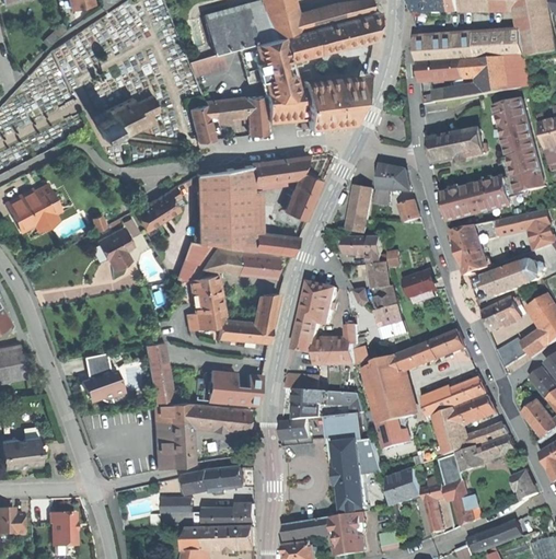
[(209,53),(269,35),(258,0),(252,0),(199,14),(209,53)]
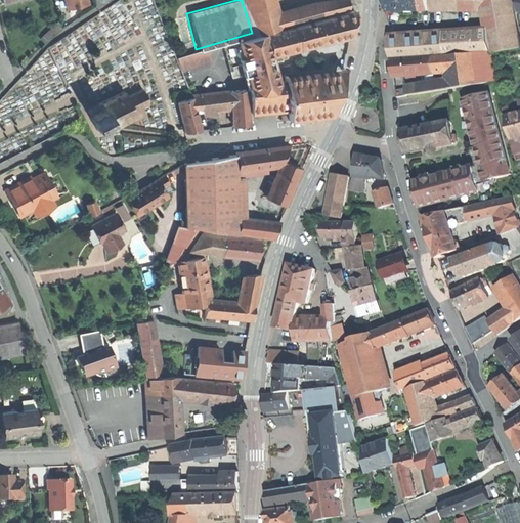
[(272,14),(268,0),(242,0),(252,33),(275,27),(272,14)]
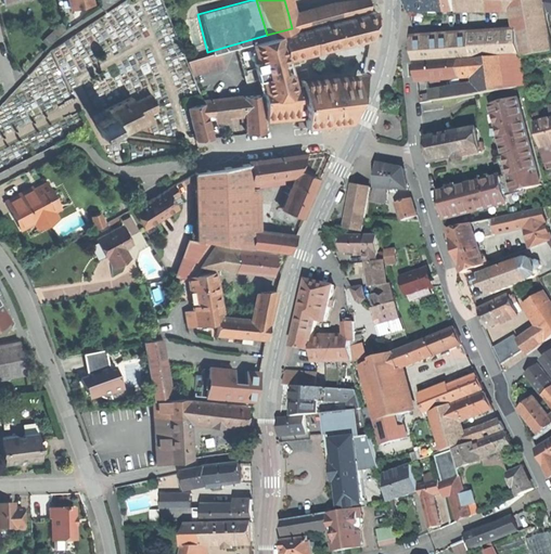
[(354,0),(330,4),(332,17),(364,9),(363,0),(354,0)]
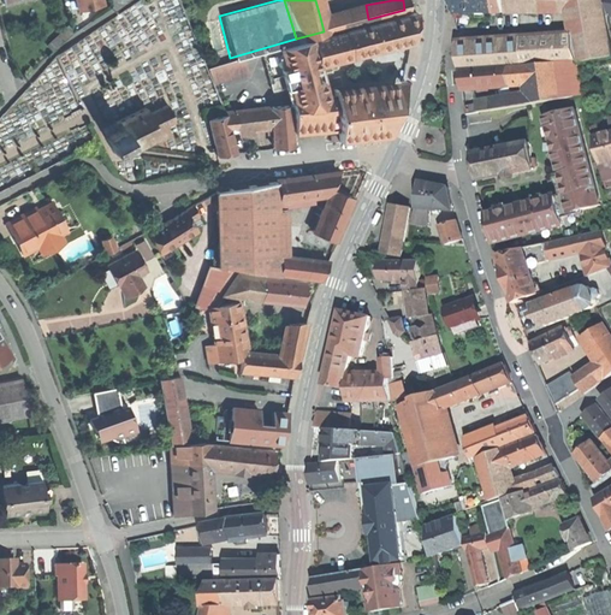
[(450,0),(451,12),(502,11),(500,0),(450,0)]
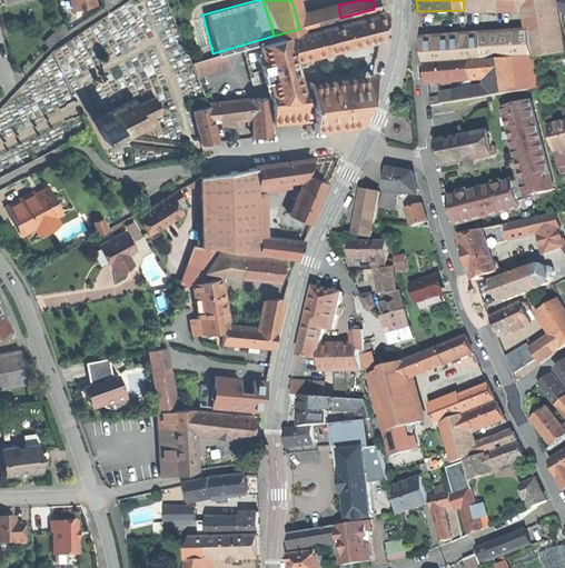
[(463,0),(464,10),(522,10),(519,0),(463,0)]
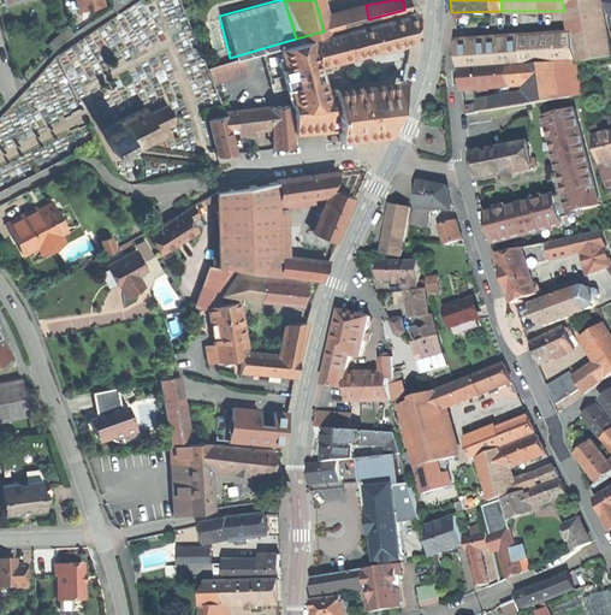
[(562,0),(564,11),(569,31),(570,40),(574,58),(574,59),(574,61),(610,57),(599,0),(562,0)]
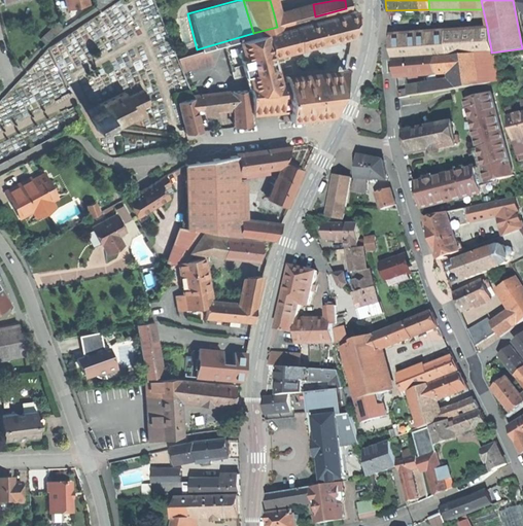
[(313,4),(274,14),(277,27),(315,16),(313,4)]
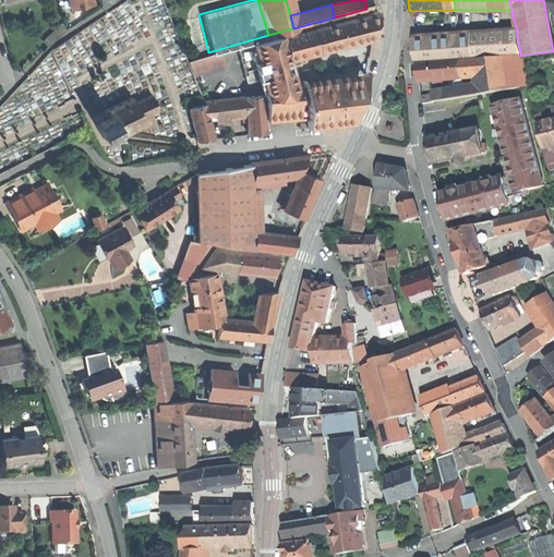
[(373,10),(310,26),(313,50),(368,37),(371,24),(373,10)]
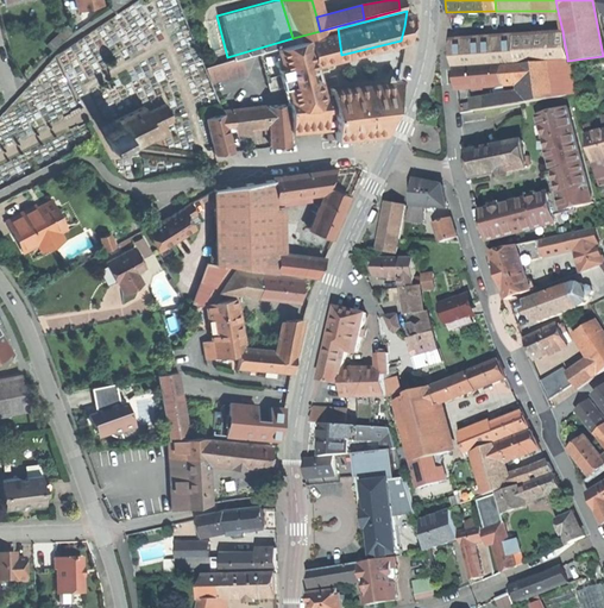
[(309,63),(341,55),(338,29),(303,37),(309,63)]
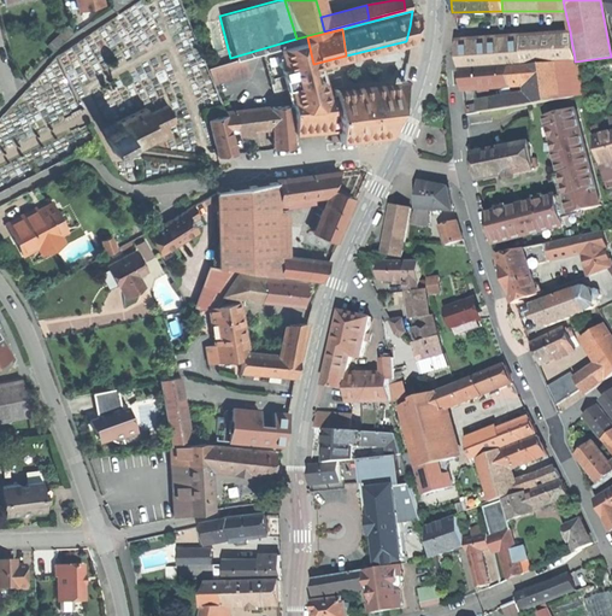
[(477,64),(575,58),(571,40),(476,46),(477,64)]
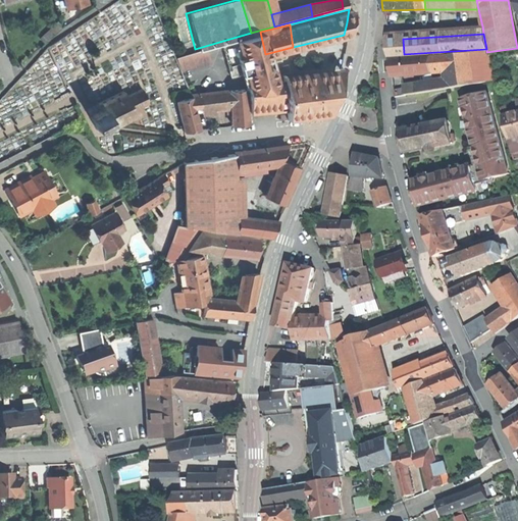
[(395,55),(404,54),(403,39),(394,40),(395,55)]
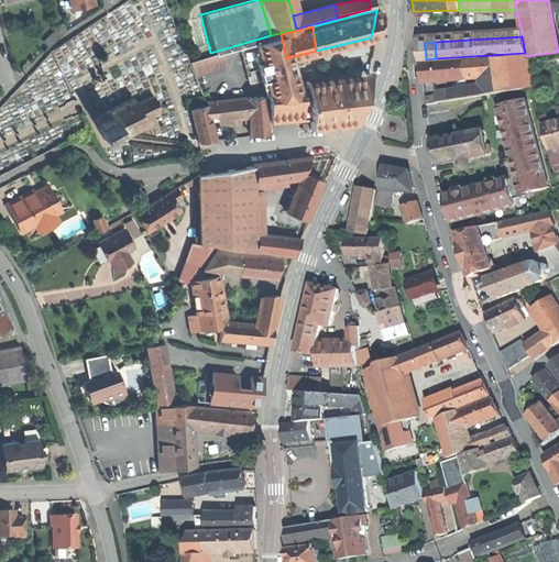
[(417,61),(426,59),(425,43),(416,43),(417,61)]
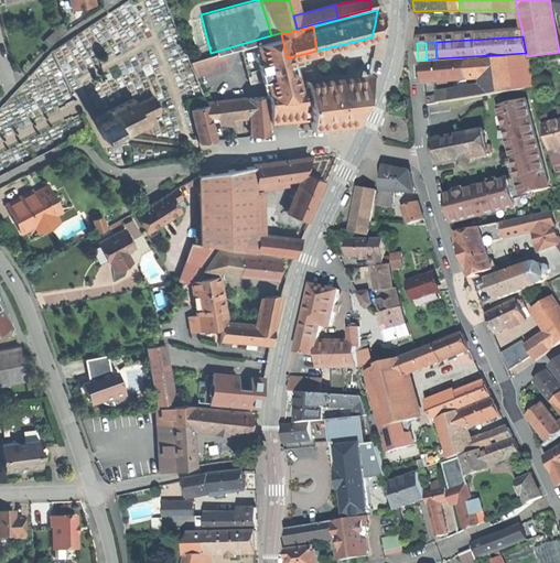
[(520,54),(510,55),(516,88),(525,87),(520,54)]
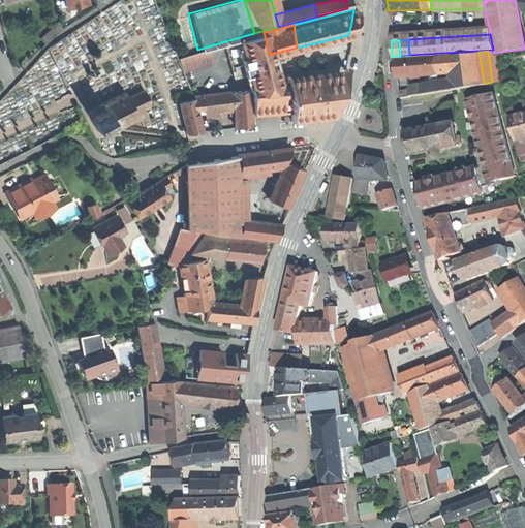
[(493,51),(488,51),(492,82),(498,81),(493,53),(493,51)]
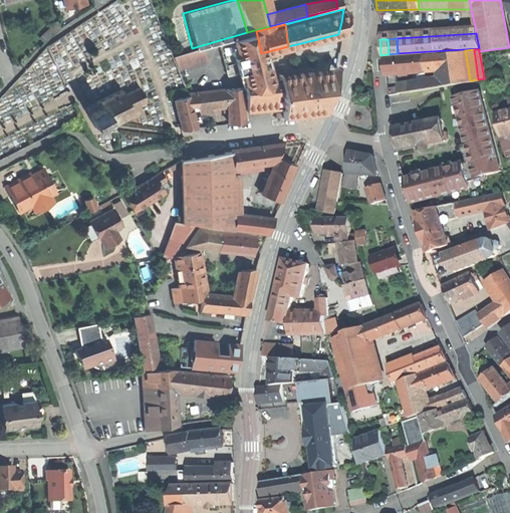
[(465,50),(434,53),(436,68),(437,78),(438,86),(470,81),(470,80),(465,50)]
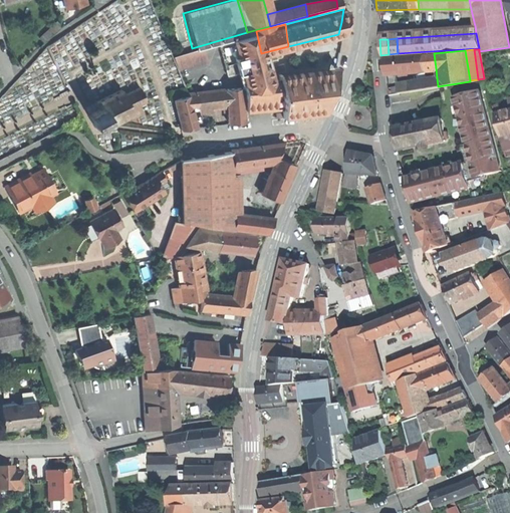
[(416,70),(436,68),(434,53),(414,55),(416,70)]
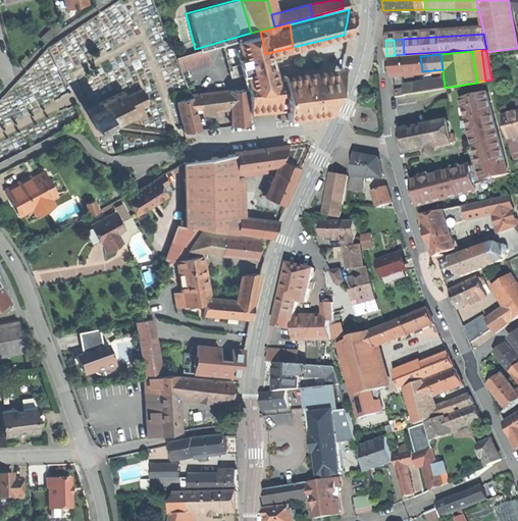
[(389,75),(422,71),(420,56),(387,59),(387,67),(389,75)]
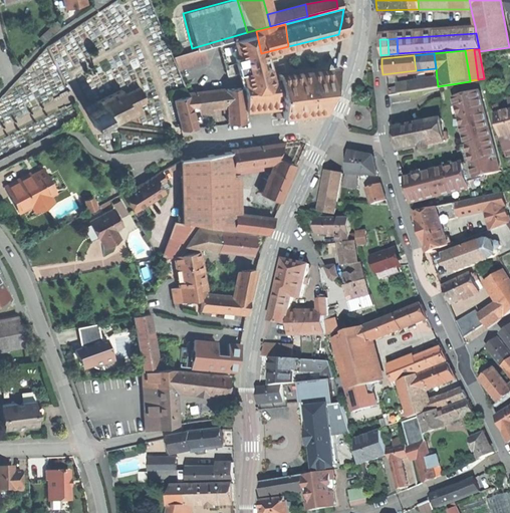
[(270,87),(274,88),(328,81),(332,67),(268,74),(270,87)]
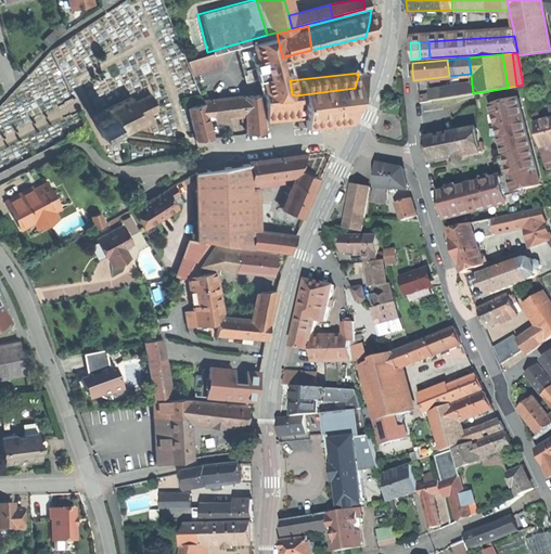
[(474,94),(473,93),(472,85),(438,90),(440,99),(474,94)]
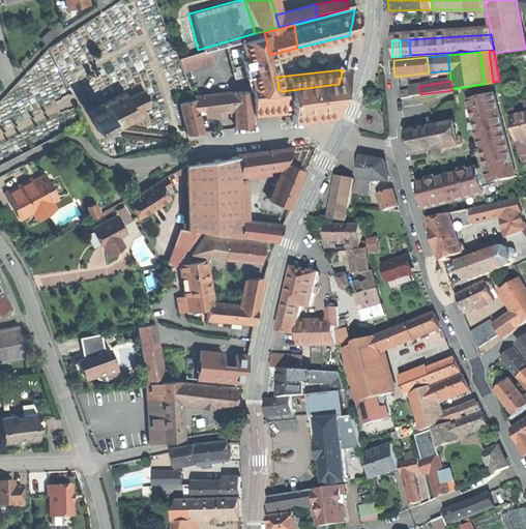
[(286,110),(287,120),(329,115),(339,84),(283,91),(286,110)]
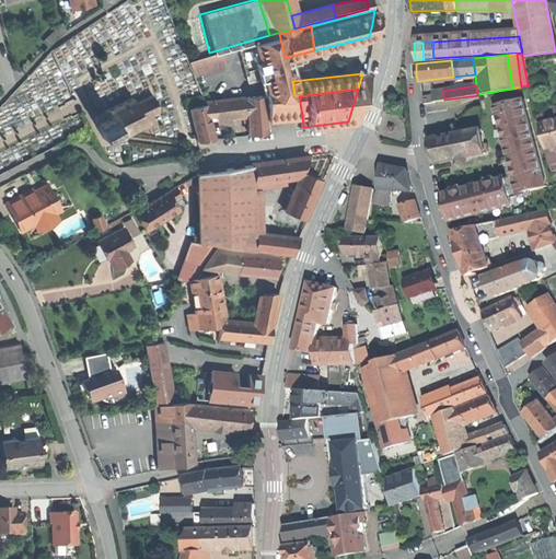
[(432,102),(444,100),(442,91),(431,93),(432,102)]
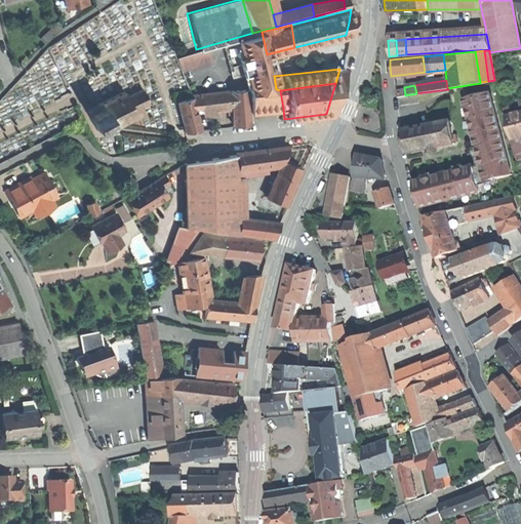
[(394,96),(405,95),(404,87),(393,89),(394,96)]
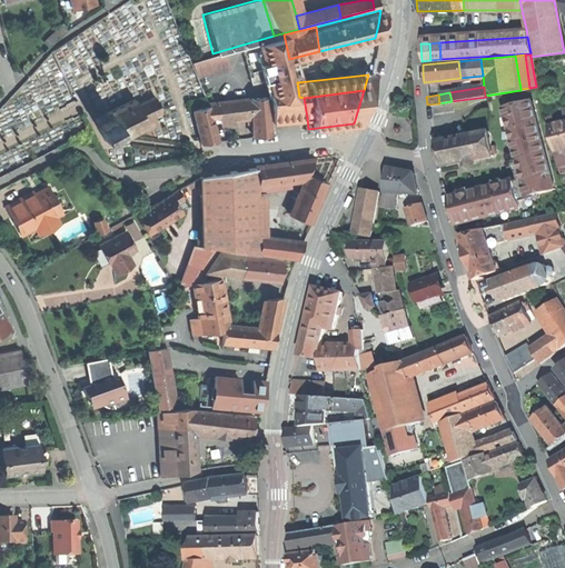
[(103,118),(92,123),(91,125),(99,140),(112,133),(116,139),(141,127),(142,129),(154,123),(149,116),(158,111),(150,96),(132,105),(130,98),(101,112),(103,118)]
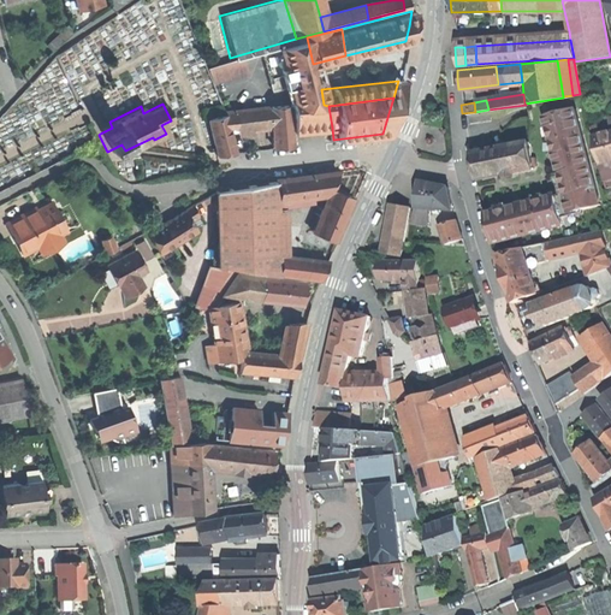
[(250,128),(267,125),(265,106),(265,105),(221,111),(221,113),(226,130),(250,128)]
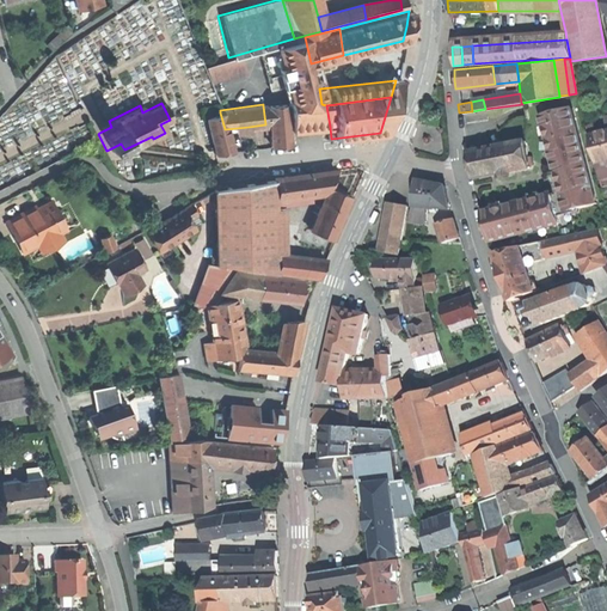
[(267,146),(287,144),(283,104),(263,105),(265,124),(267,146)]
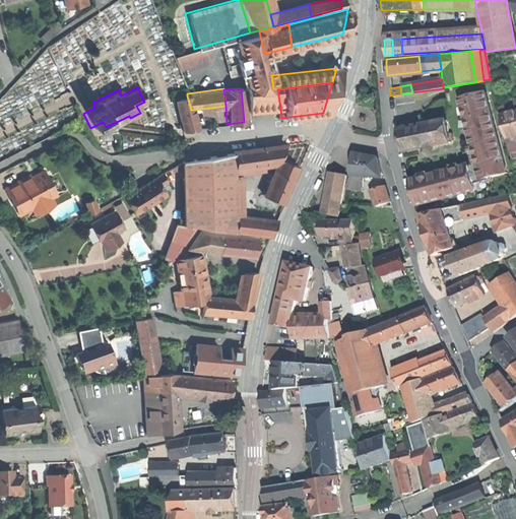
[(407,179),(414,205),(473,189),(471,182),(505,173),(482,91),(457,99),(460,107),(461,107),(467,127),(465,128),(467,137),(470,145),(471,145),(476,163),(465,166),(465,164),(456,166),(457,168),(448,170),(448,168),(439,171),(440,173),(428,176),(427,176),(416,178),(416,177),(407,179)]
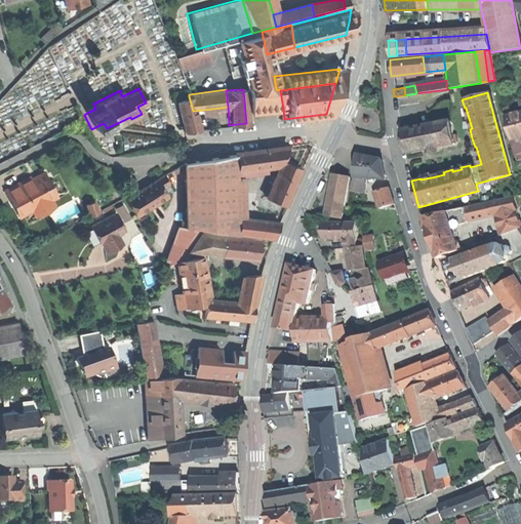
[(197,130),(193,111),(189,96),(174,101),(182,131),(197,130)]
